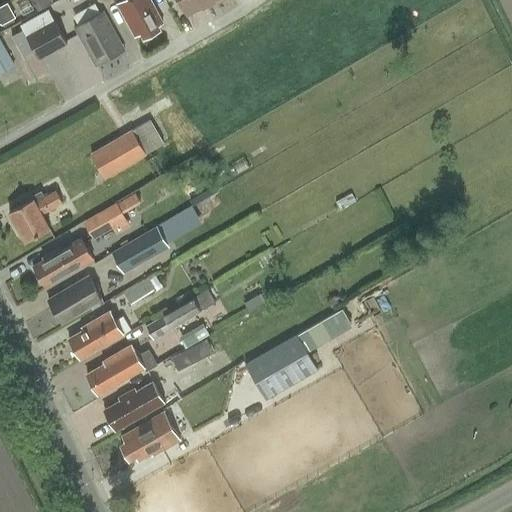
[(150,0),(126,0),(118,4),(135,37),(141,34),(144,40),(161,30),(159,26),(164,24),(150,0)]
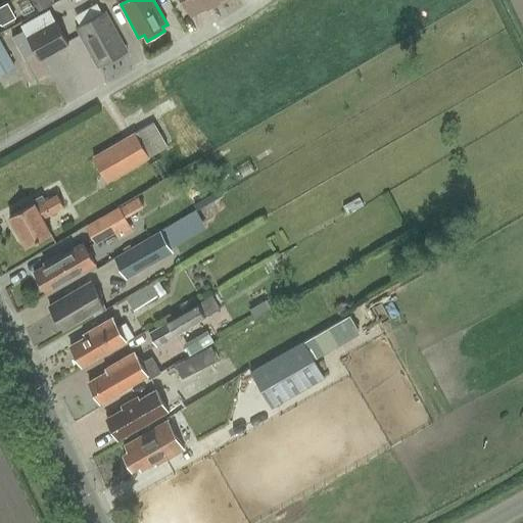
[(182,0),(191,16),(214,5),(210,0),(182,0)]
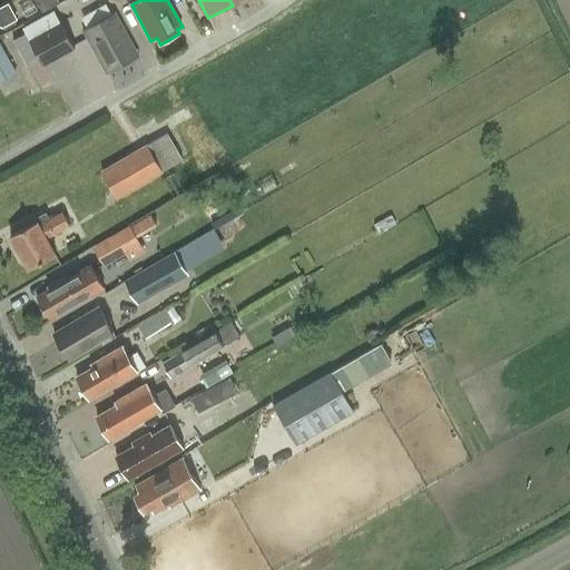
[(0,30),(2,29),(3,31),(19,22),(10,6),(0,11),(0,30)]
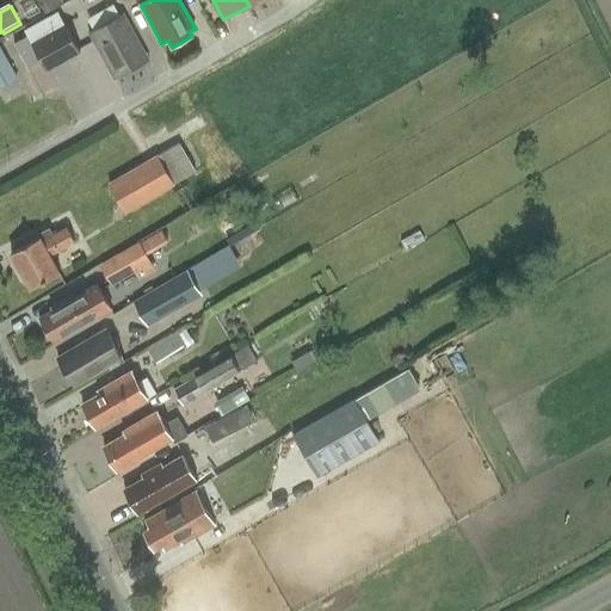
[(115,79),(143,63),(141,59),(146,55),(123,13),(88,32),(115,79)]
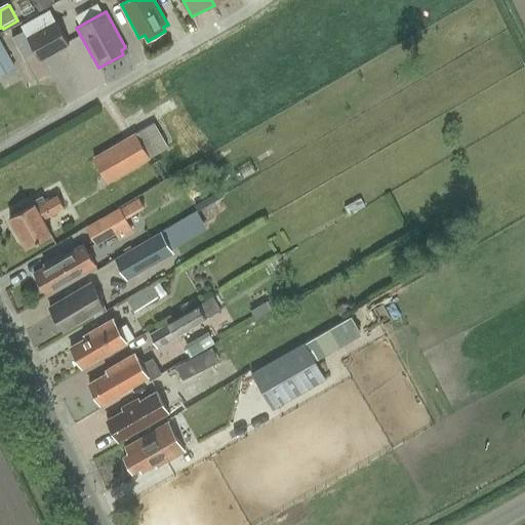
[(41,64),(70,47),(50,13),(22,30),(41,64)]
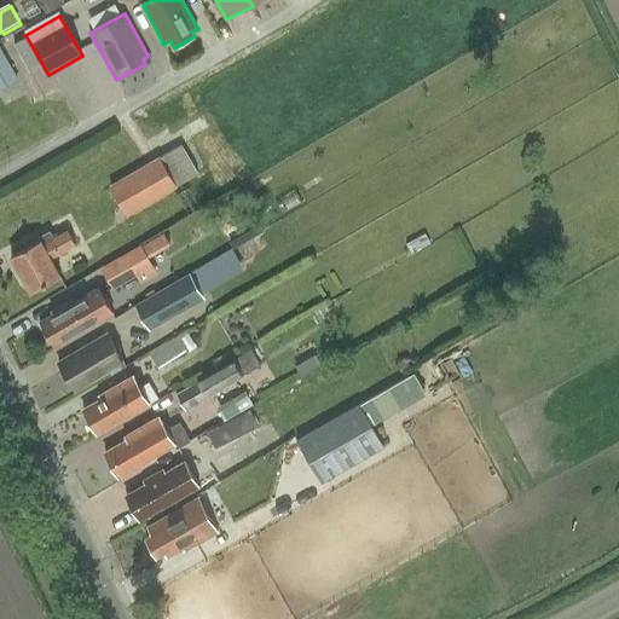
[(0,87),(17,79),(6,58),(0,61),(0,87)]
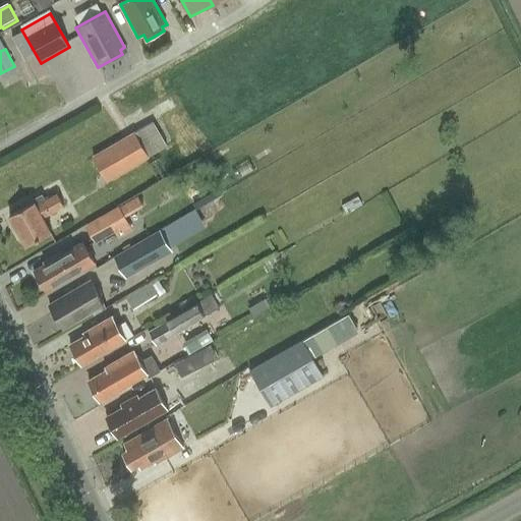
[(106,184),(149,160),(148,157),(161,149),(158,143),(163,140),(154,125),(149,128),(148,126),(92,159),(106,184)]
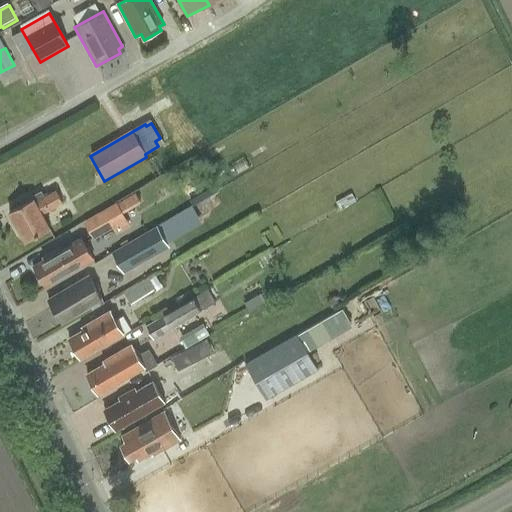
[(10,212),(26,242),(50,229),(42,214),(63,203),(57,191),(45,198),(42,192),(32,197),(33,200),(10,212)]
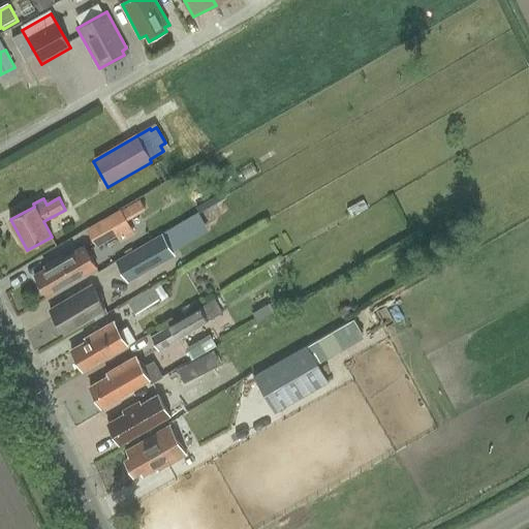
[(117,235),(109,220),(90,230),(98,246),(117,235)]
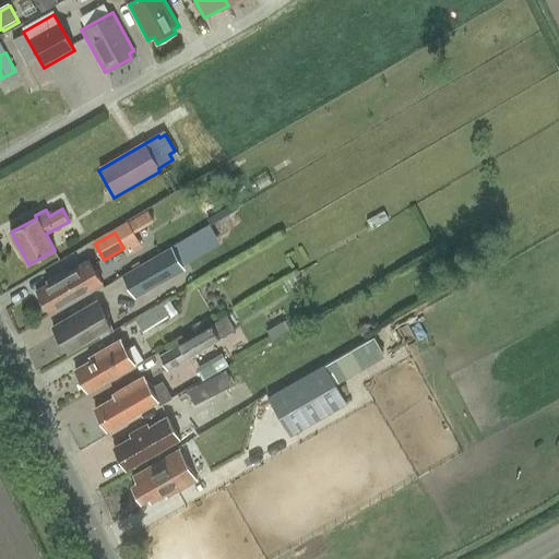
[(174,248),(122,277),(135,299),(170,280),(168,275),(183,266),(174,248)]
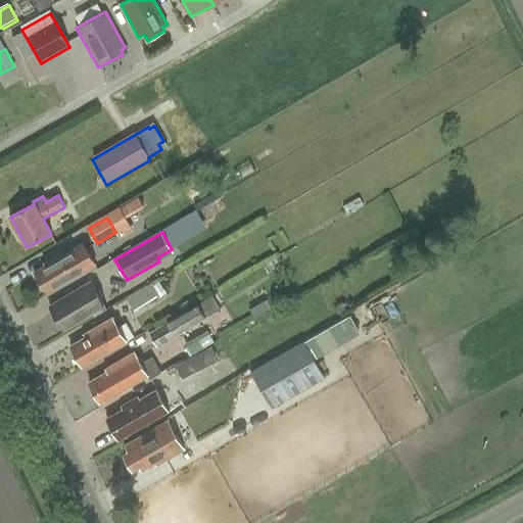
[(46,266),(35,272),(47,293),(97,265),(86,246),(64,259),(61,253),(44,264),(46,266)]
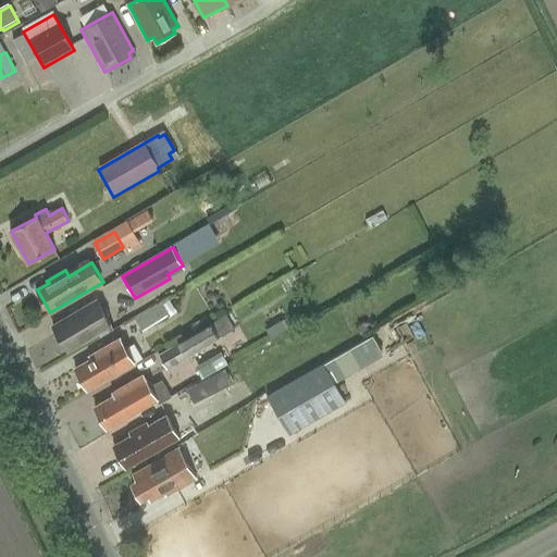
[(99,334),(101,337),(114,330),(97,300),(53,326),(67,353),(99,334)]
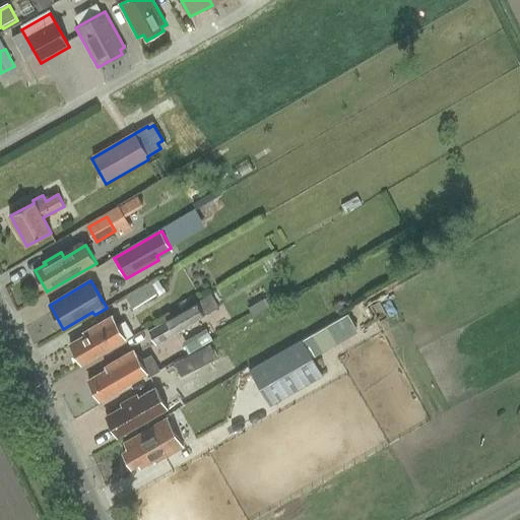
[(133,311),(158,296),(151,282),(126,298),(133,311)]
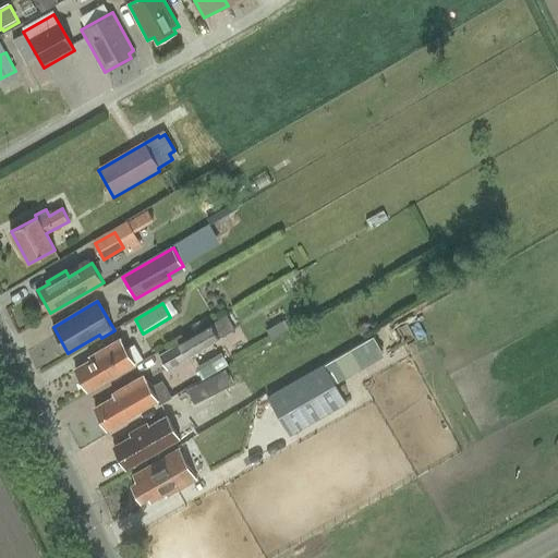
[(228,316),(211,326),(213,327),(219,340),(235,330),(228,316)]
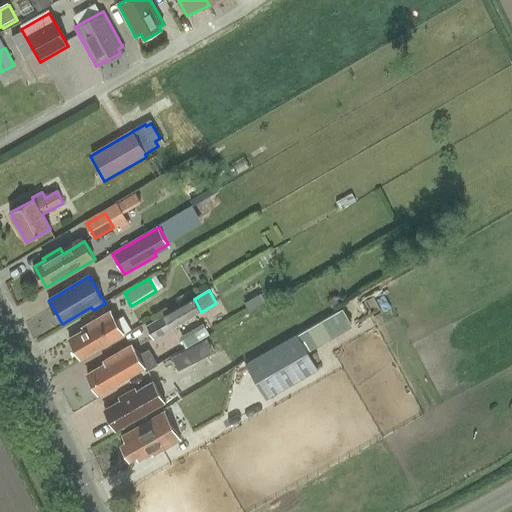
[(262,294),(245,303),(249,312),(266,302),(262,294)]
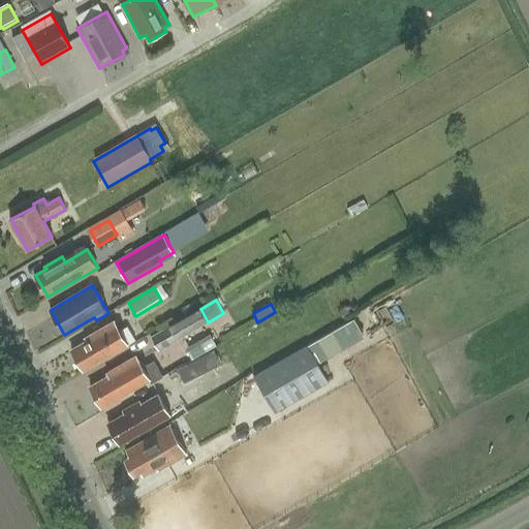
[(169,328),(152,338),(159,350),(177,340),(208,322),(201,310),(169,328)]
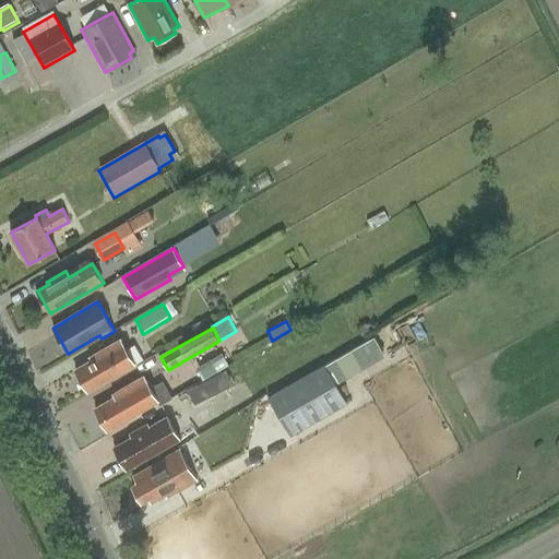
[(75,370),(88,392),(143,361),(135,346),(129,349),(122,340),(91,357),(93,360),(75,370)]
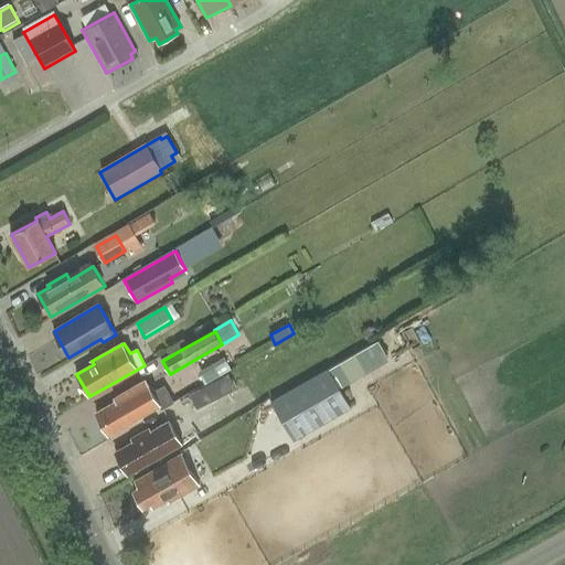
[(223,359),(199,373),(206,385),(231,371),(223,359)]
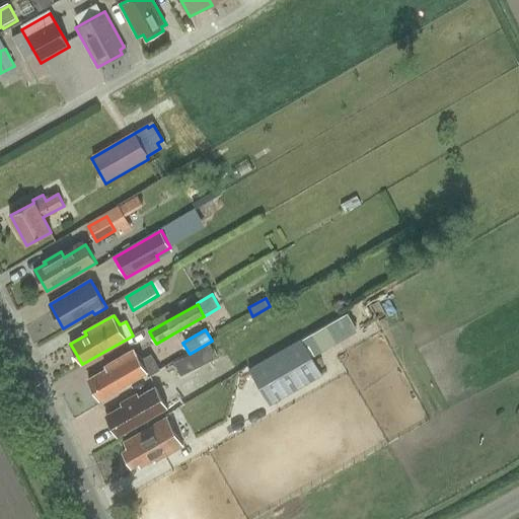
[(322,375),(303,341),(250,370),(270,405),(322,375)]
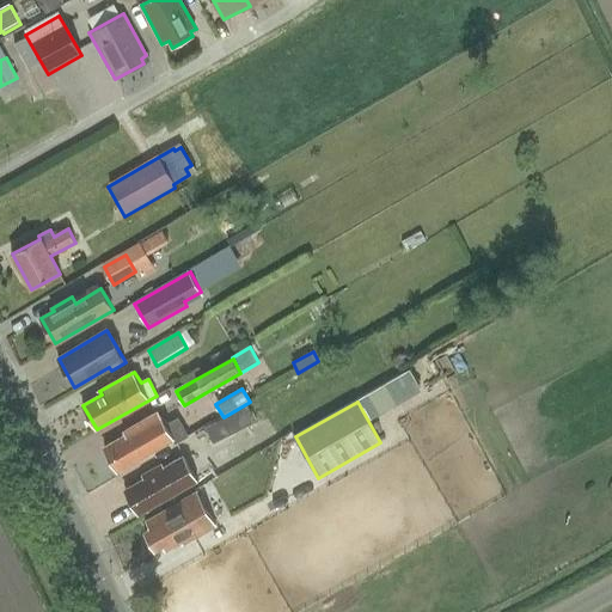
[(207,430),(215,446),(257,424),(250,409),(207,430)]
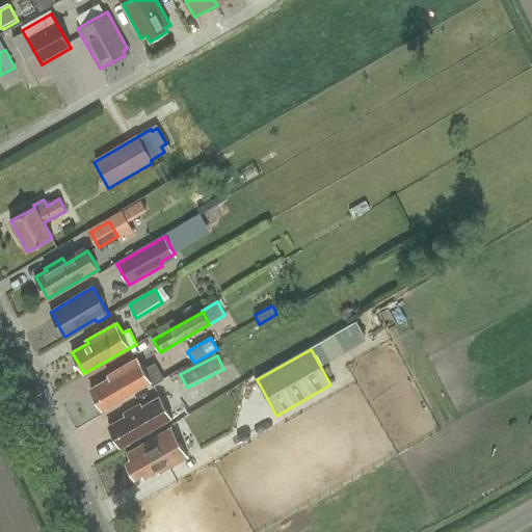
[(144,370),(138,358),(107,376),(109,379),(90,390),(103,410),(151,382),(153,387),(164,379),(155,364),(144,370)]
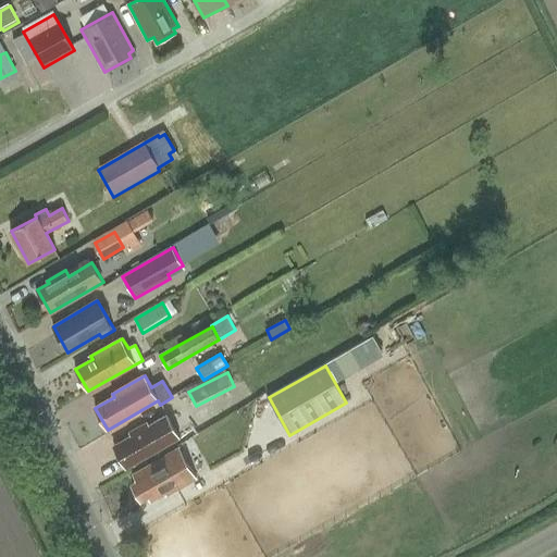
[(132,436),(114,446),(127,469),(181,438),(168,416),(149,425),(148,423),(130,433),(132,436)]
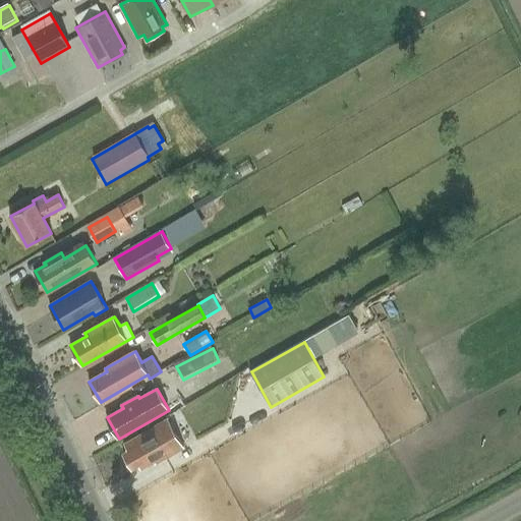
[(123,454),(132,470),(138,466),(141,470),(155,462),(156,465),(184,449),(168,420),(124,445),(128,452),(123,454)]
